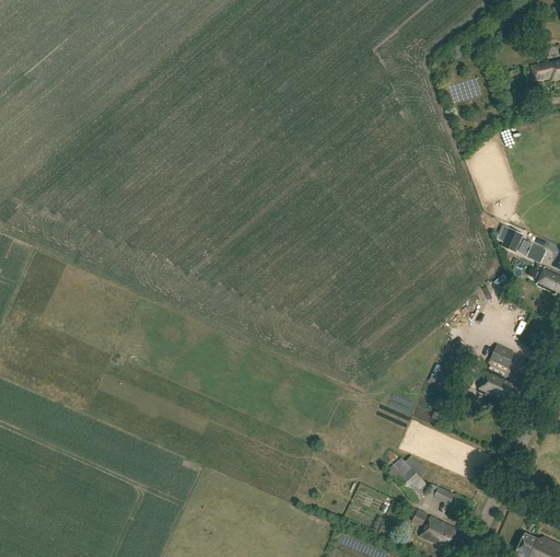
[(459,56),(468,49),(463,43),(454,48),(459,56)]
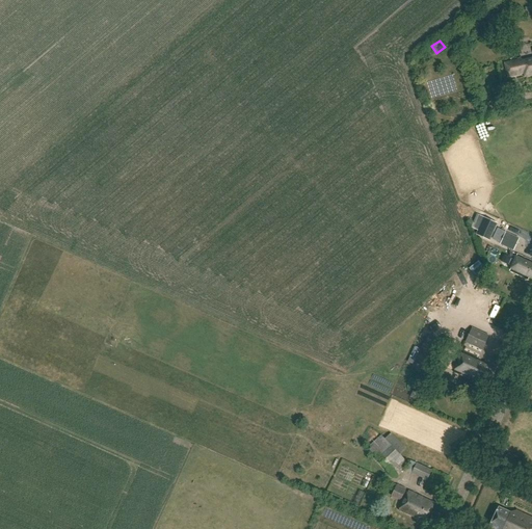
[(531,55),(522,58),(521,57),(504,61),(508,74),(524,71),(525,74),(531,72),(531,55)]
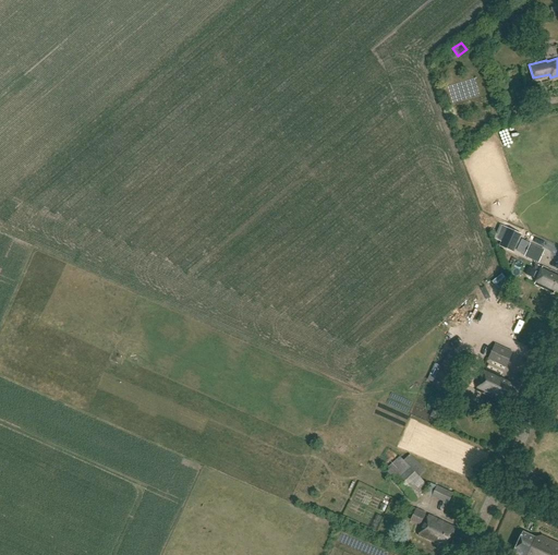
[(522,231),(501,221),(495,236),(501,239),(500,243),(513,250),(522,231)]
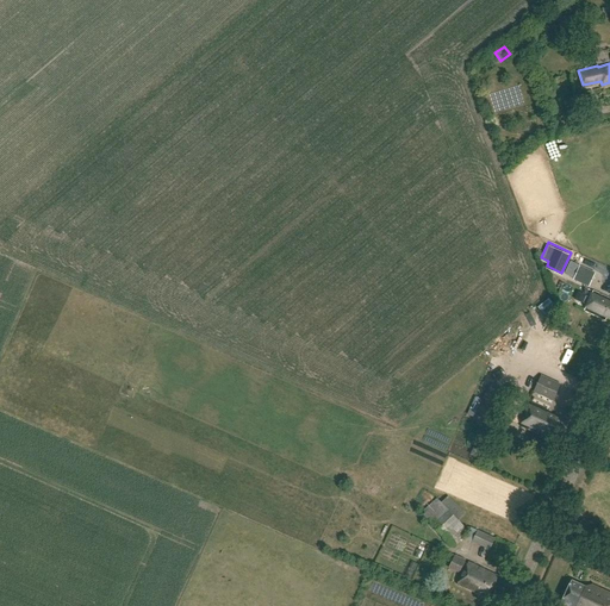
[(596,269),(574,261),(570,272),(576,274),(573,276),(590,283),(596,269)]
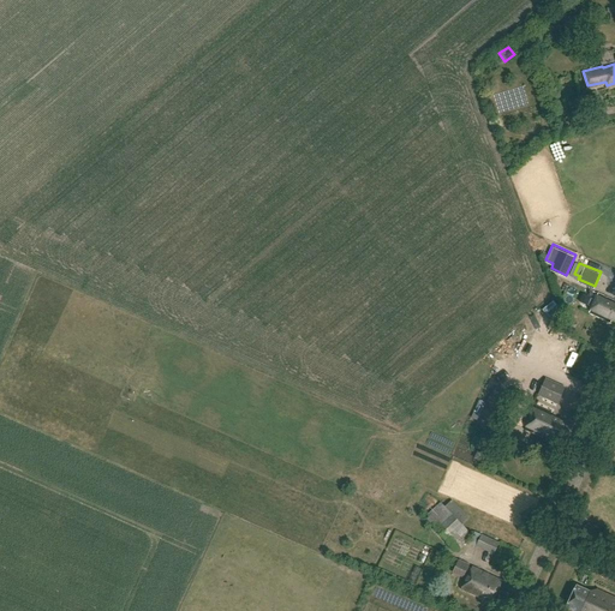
[(614,298),(598,291),(590,310),(611,319),(613,317),(614,317),(614,298)]
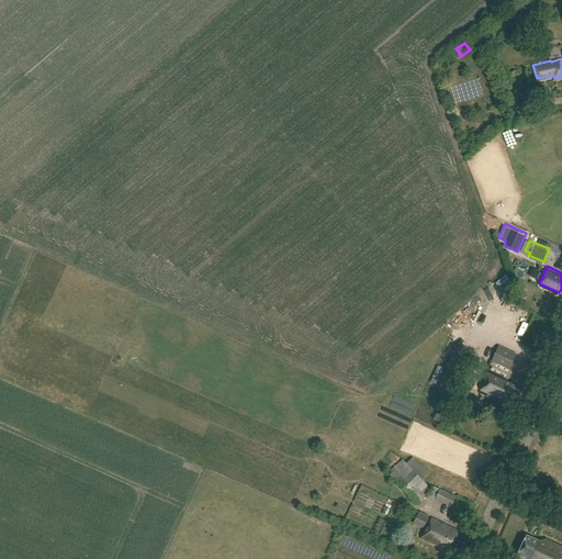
[(527,326),(524,330),(536,339),(539,336),(527,326)]
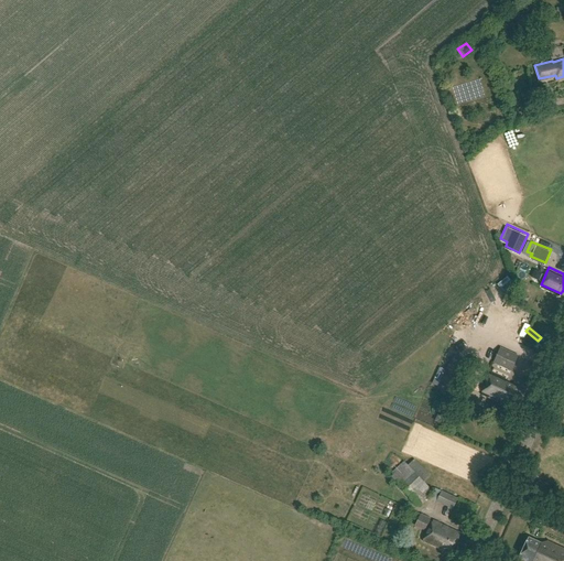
[(446,346),(453,351),(457,345),(449,341),(446,346)]
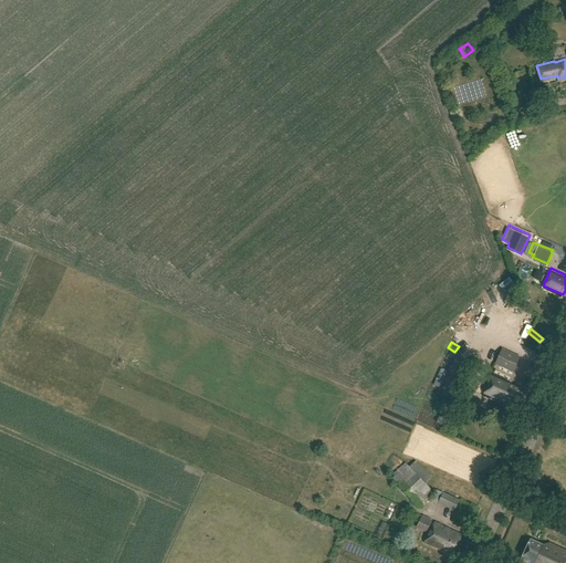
[(520,354),(502,346),(495,363),(513,371),(520,354)]
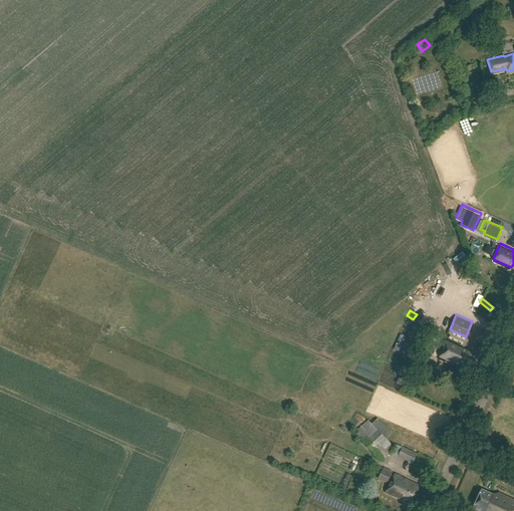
[(428,329),(409,320),(406,328),(410,330),(398,354),(413,361),(428,329)]
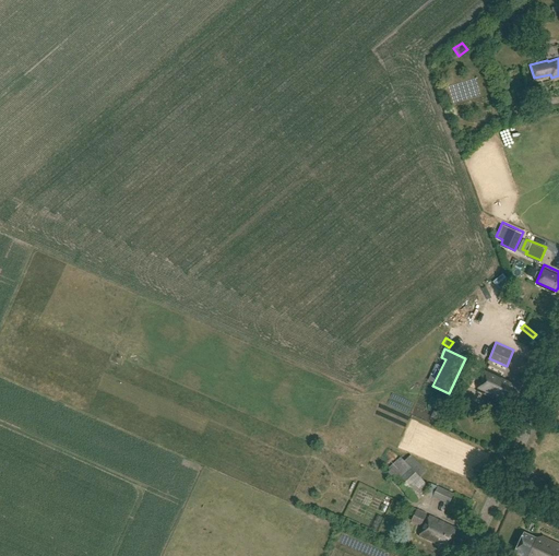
[(502,374),(487,367),(477,388),(509,402),(510,400),(513,401),(522,382),(509,376),(508,379),(501,376),(502,374)]
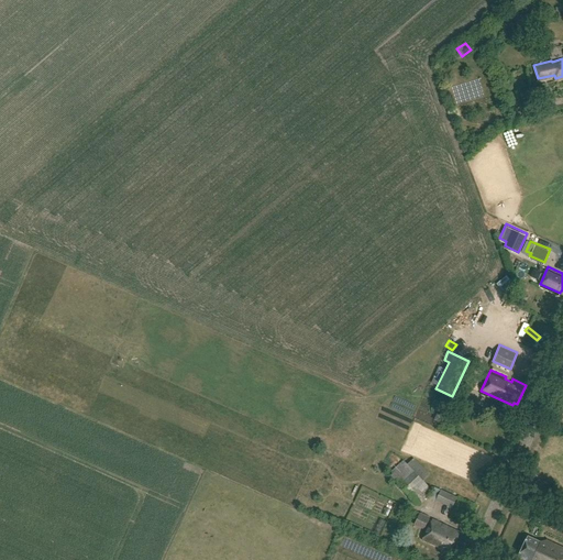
[(429,472),(414,456),(407,462),(404,458),(389,471),(419,502),(433,489),(423,479),(429,472)]
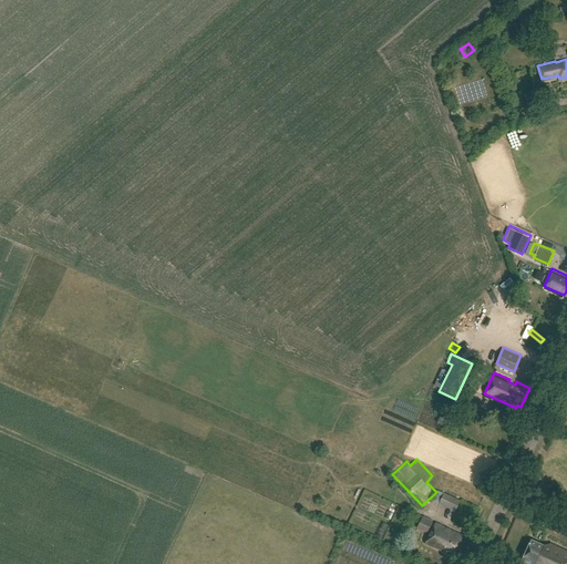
[(460,498),(437,489),(433,500),(455,509),(460,498)]
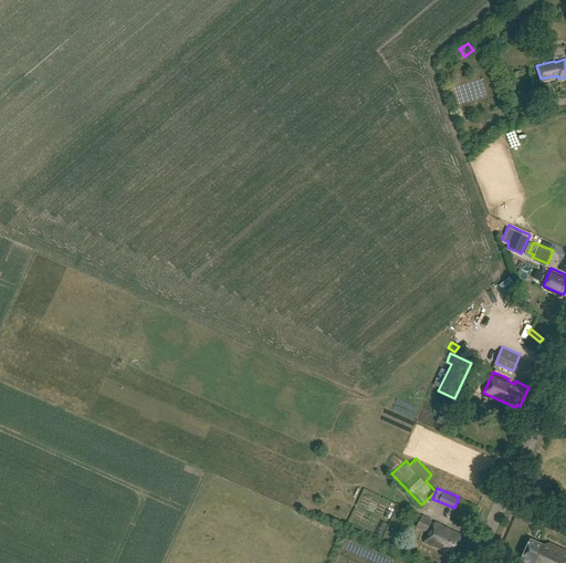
[(432,518),(422,513),(417,524),(426,530),(432,518)]
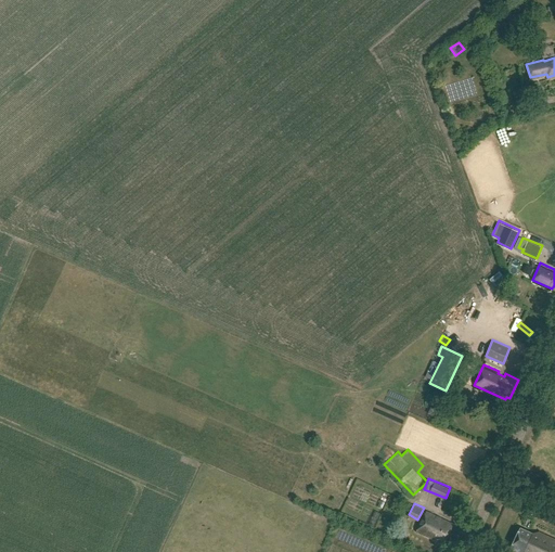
[(453,522),(426,509),(416,528),(443,541),(453,522)]
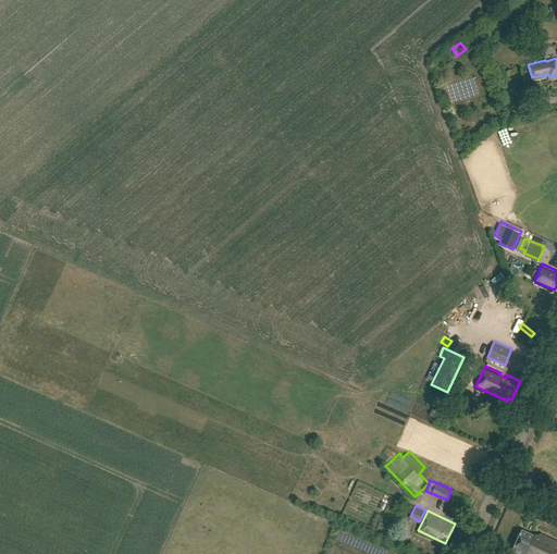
[(534,534),(522,529),(514,549),(521,552),(520,553),(556,553),(556,539),(541,532),(534,534)]
